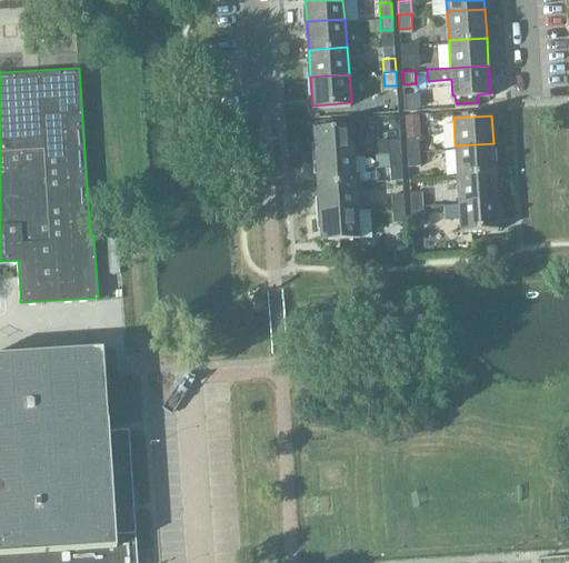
[(313,128),(316,157),(355,153),(352,124),(313,128)]
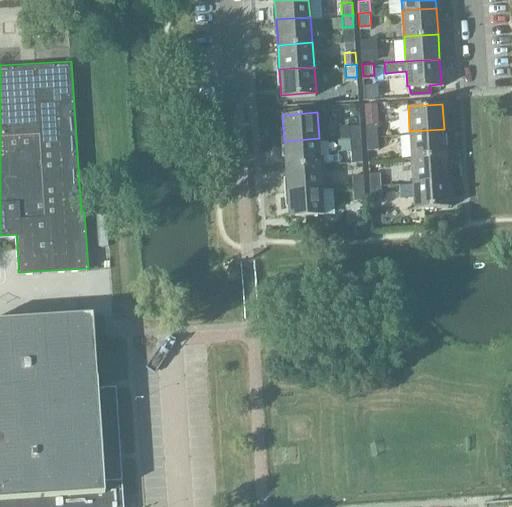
[(377,134),(377,122),(366,122),(366,134),(377,134)]
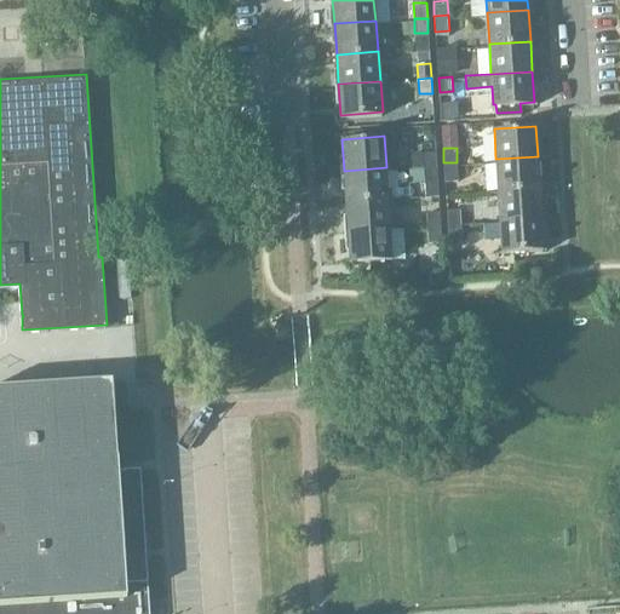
[(423,165),(437,164),(436,149),(412,151),(413,165),(423,165)]
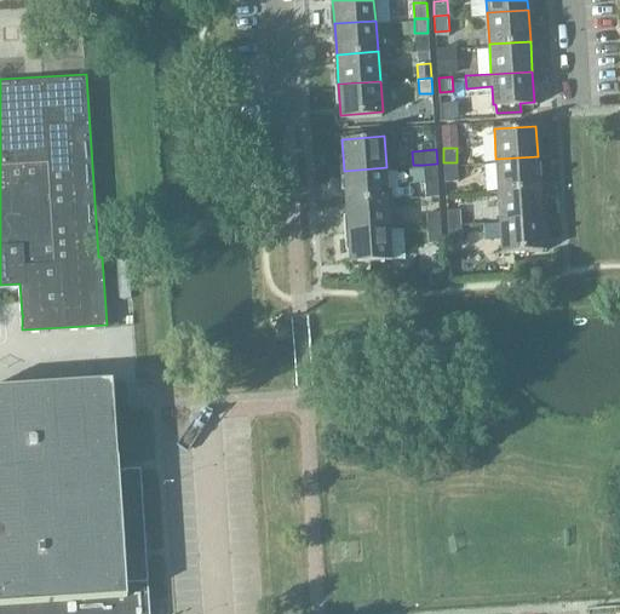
[(495,159),(498,189),(539,185),(538,156),(495,159)]
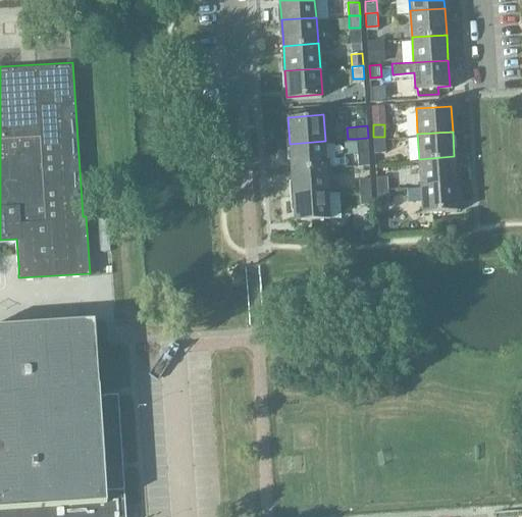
[(373,137),(374,151),(385,150),(384,137),(373,137)]
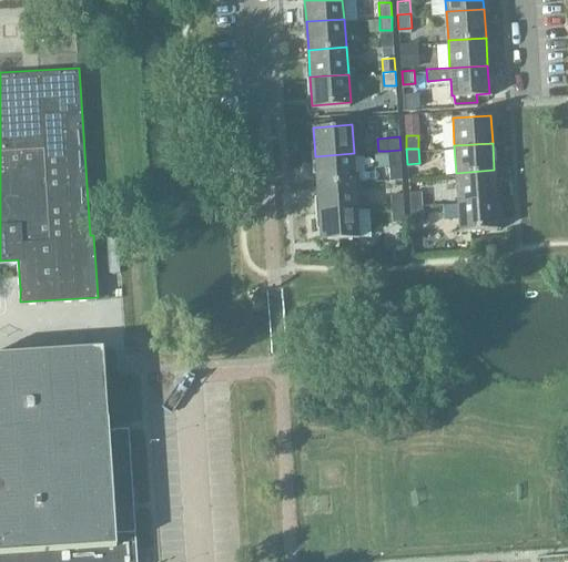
[(401,150),(387,151),(389,177),(402,177),(401,150)]
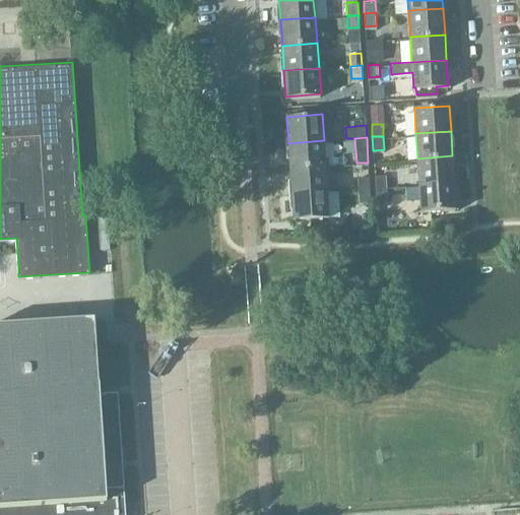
[(288,143),(289,168),(325,165),(324,140),(288,143)]
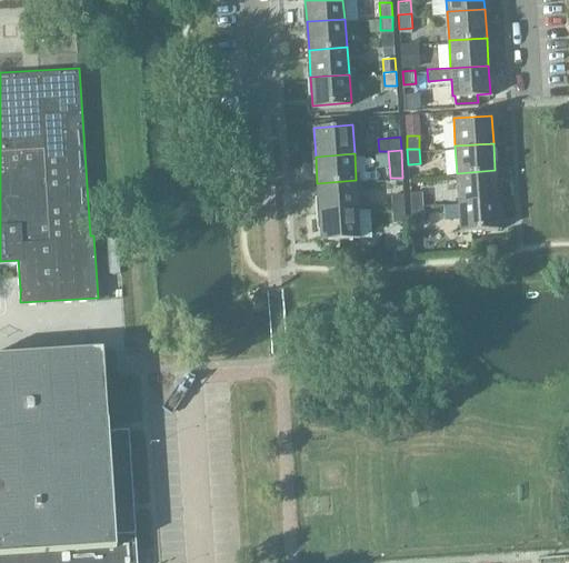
[(457,173),(458,201),(497,199),(495,170),(457,173)]
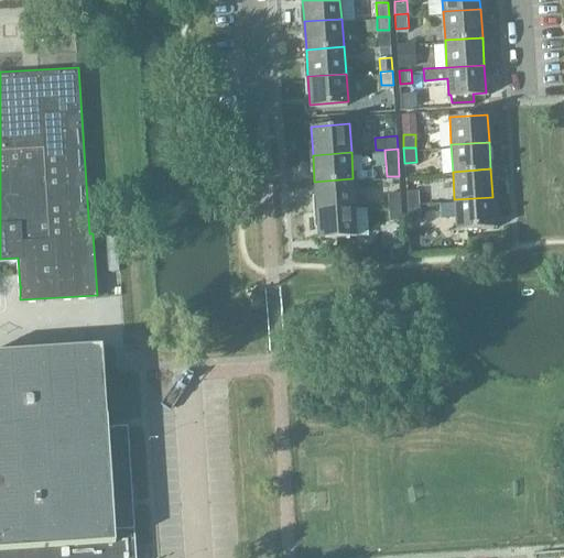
[(314,182),(316,209),(355,206),(353,178),(314,182)]
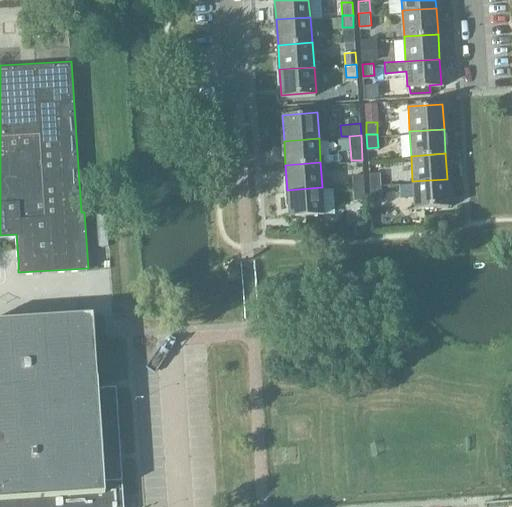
[(389,170),(369,171),(369,184),(381,183),(390,182),(389,170)]
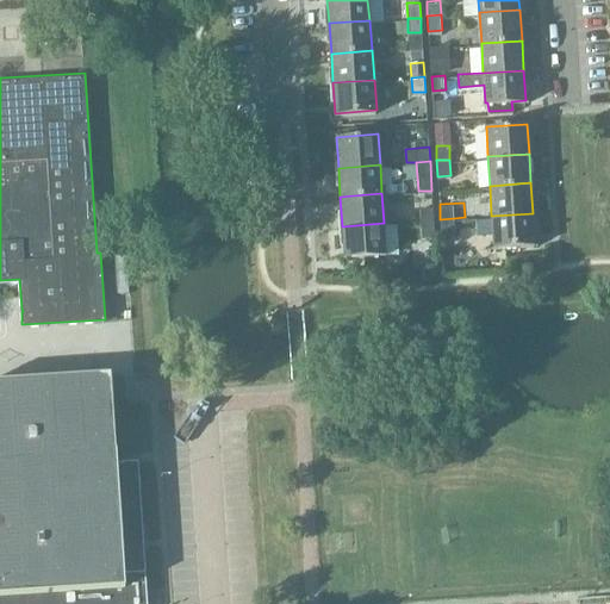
[(434,219),(433,205),(419,206),(421,220),(434,219)]
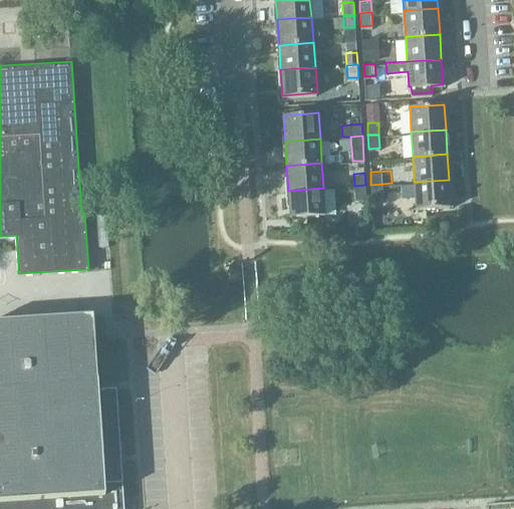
[(449,180),(414,182),(416,207),(450,205),(449,180)]
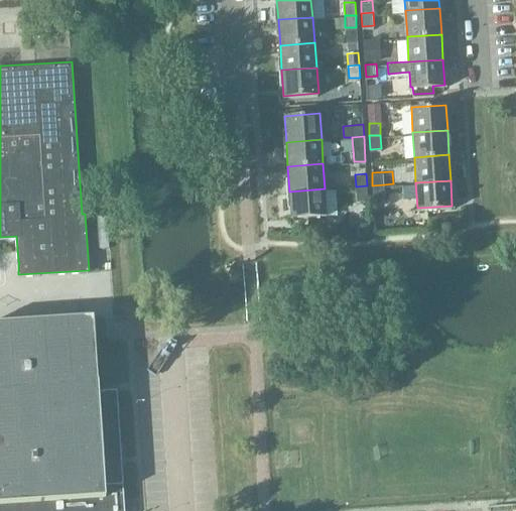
[(372,185),(373,199),(385,198),(384,184),(372,185)]
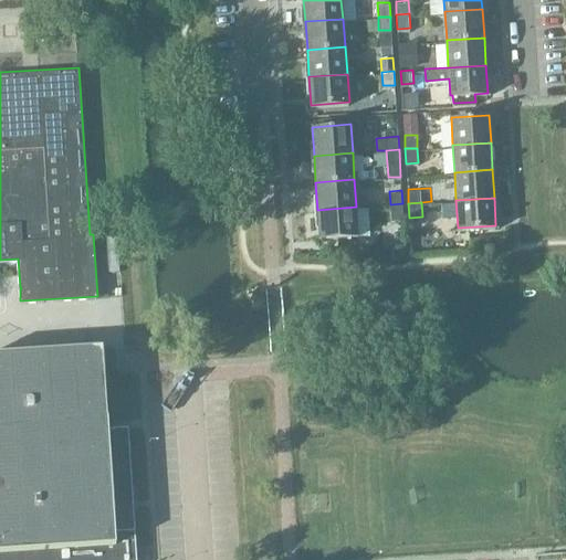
[(390,204),(390,219),(404,218),(402,203),(390,204)]
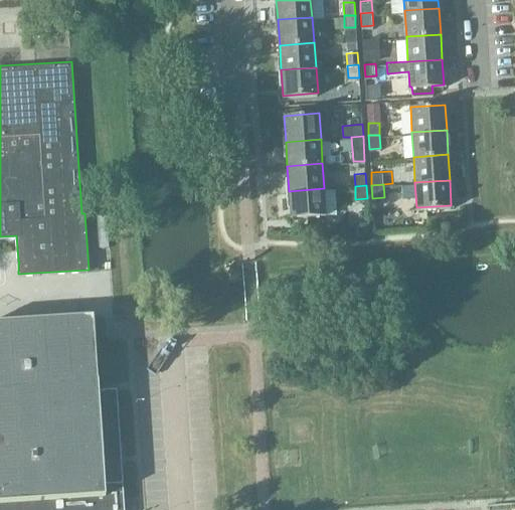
[(324,188),(289,191),(291,216),(326,214),(324,188)]
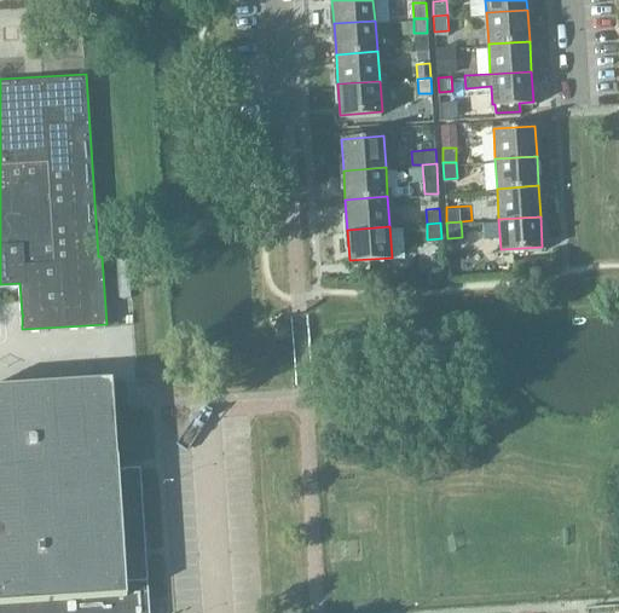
[(111,377),(0,385),(0,612),(149,612),(140,464),(117,467),(111,377)]
